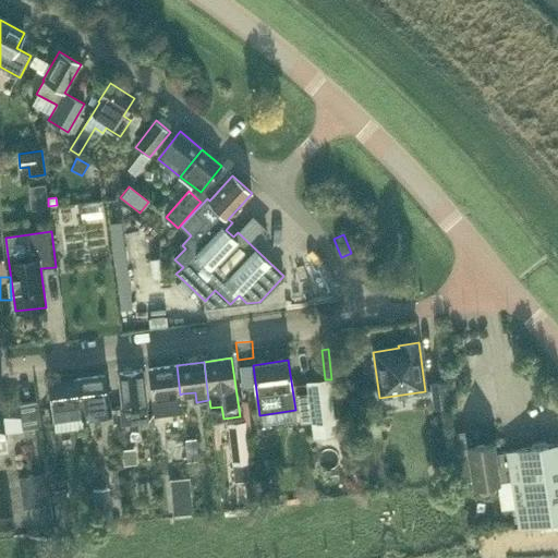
[(182,396),(182,393),(180,395),(177,365),(149,370),(156,414),(184,411),(182,396)]
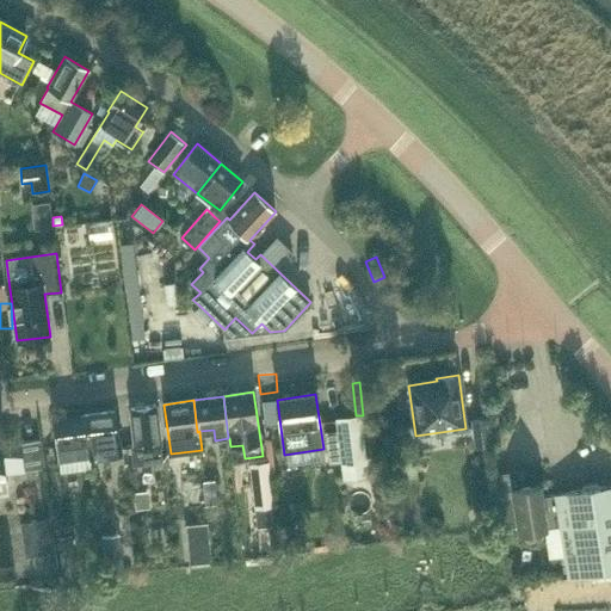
[(5,429),(51,427),(51,405),(4,406),(5,429)]
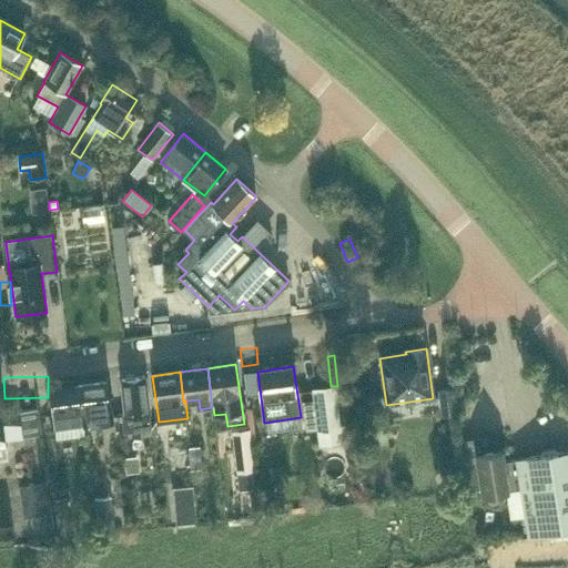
[(151,429),(149,412),(144,377),(122,381),(127,414),(121,415),(123,433),(151,429)]
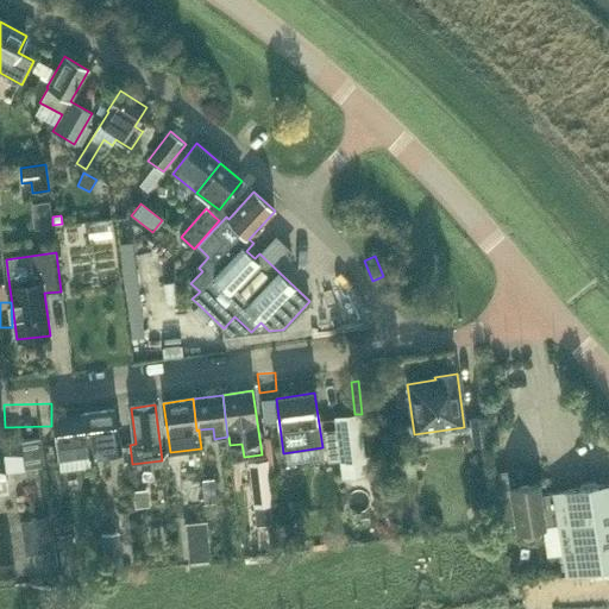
[(119,437),(117,421),(115,409),(85,414),(90,457),(120,452),(119,437)]
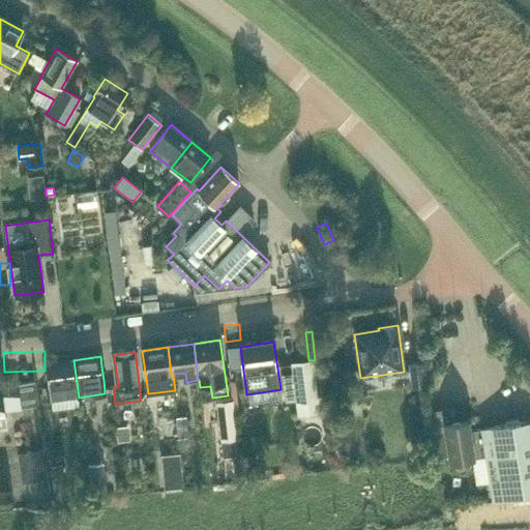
[(52,401),(79,398),(74,360),(46,363),(49,387),(50,387),(52,401)]
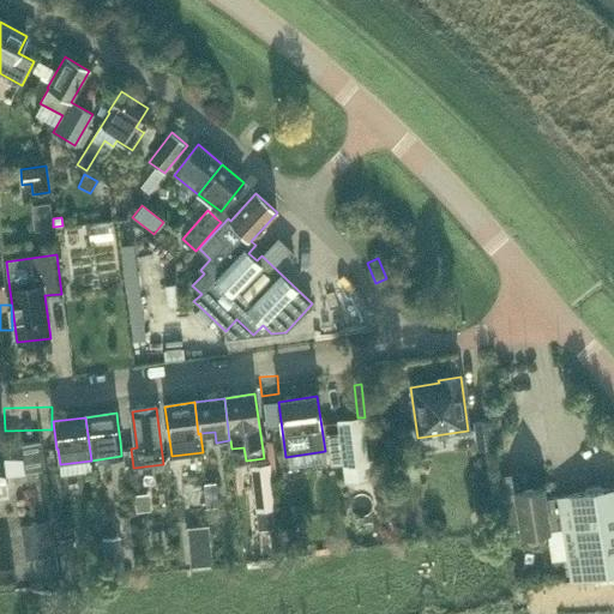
[(369,464),(369,462),(365,417),(363,417),(357,417),(336,420),(337,433),(342,465),(342,467),(369,464)]
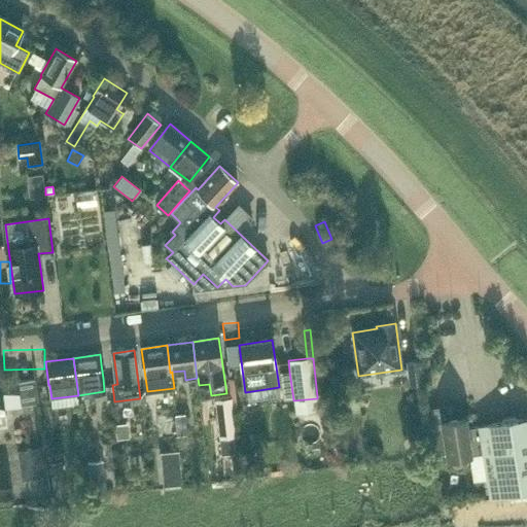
[(419,360),(407,362),(410,384),(422,383),(419,360)]
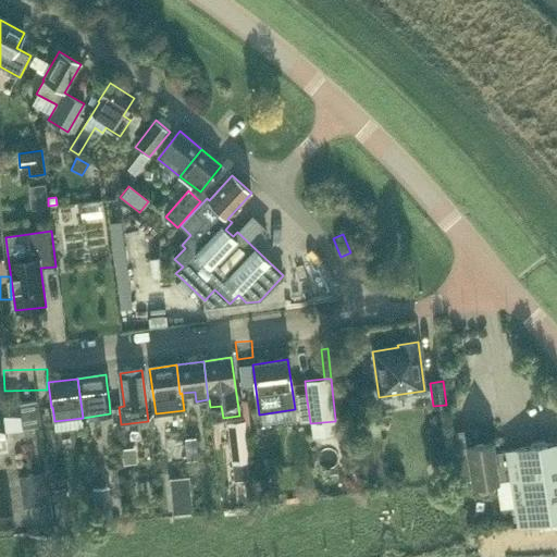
[(306,393),(295,394),(299,423),(310,422),(306,393)]
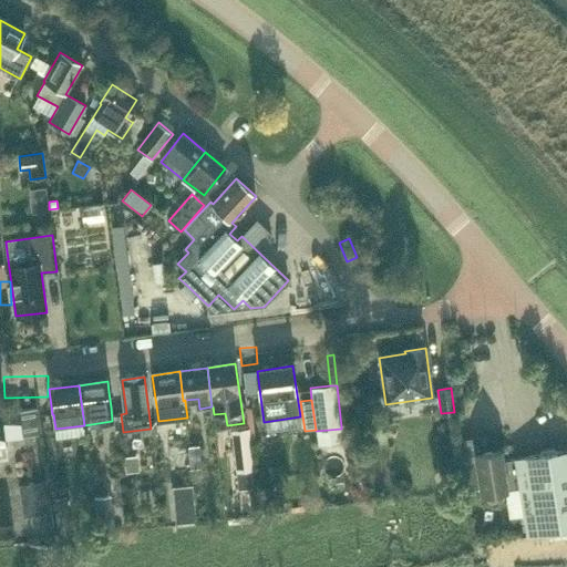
[(3,440),(42,434),(38,408),(0,413),(0,457),(6,456),(3,440)]
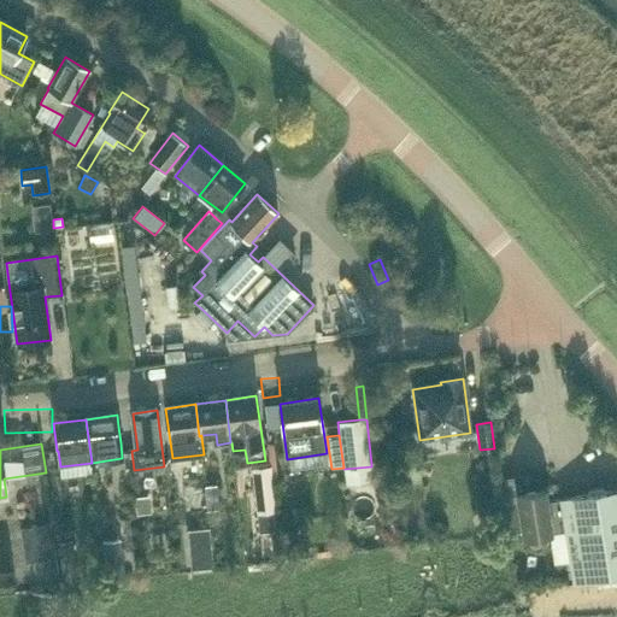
[(276,511),(271,466),(252,469),(256,513),(258,513),(274,512),(276,511)]
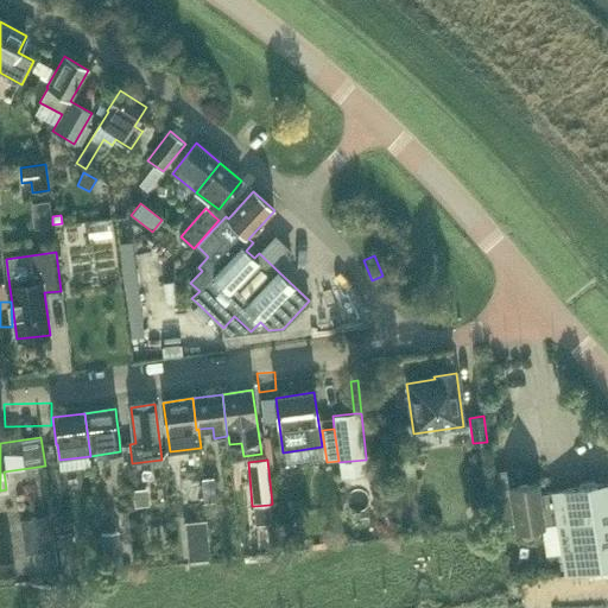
[(95,470),(67,472),(68,492),(96,489),(95,470)]
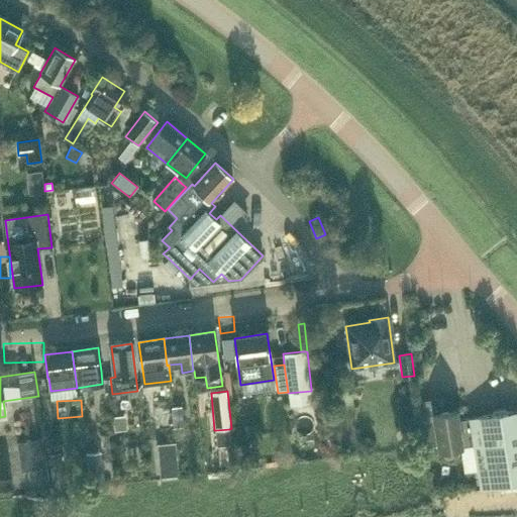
[(27,423),(25,405),(12,406),(15,425),(27,423)]
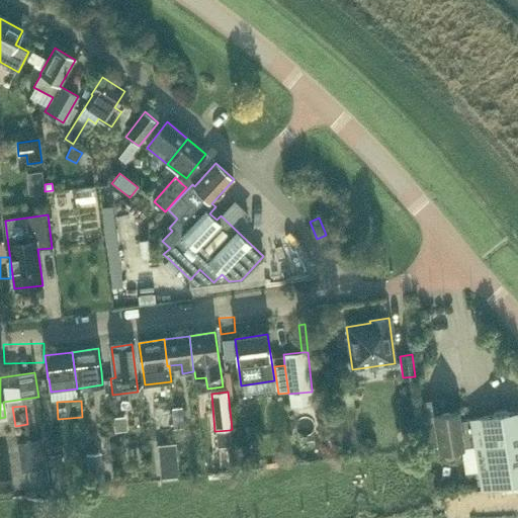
[(182,407),(172,408),(173,416),(175,429),(184,428),(182,407)]
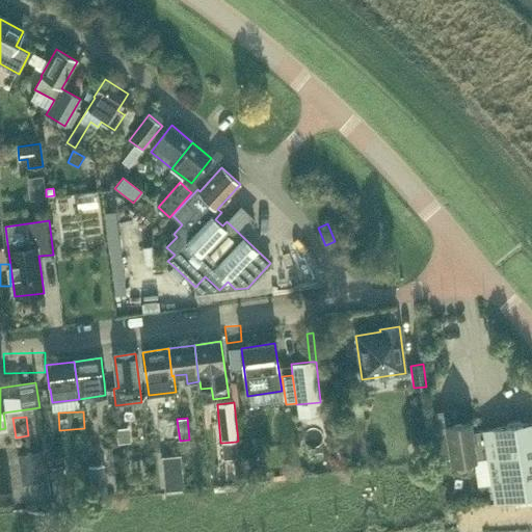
[(495,502),(531,496),(531,423),(472,433),(471,422),(446,426),(452,463),(487,458),(495,502)]
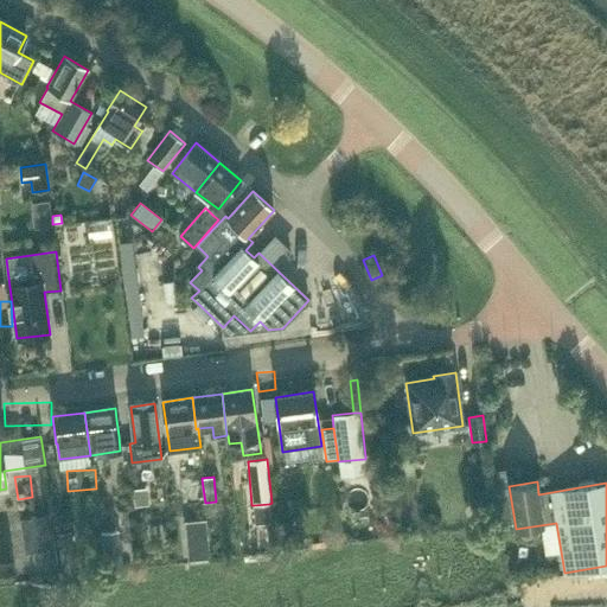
[(149,505),(147,487),(133,490),(135,505),(149,505)]
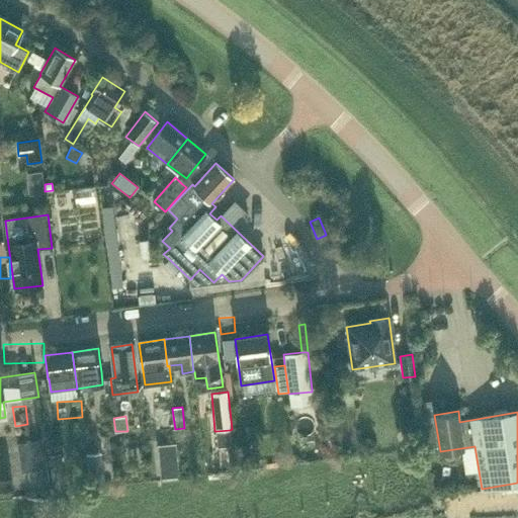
[(232,445),(230,430),(217,431),(218,447),(232,445)]
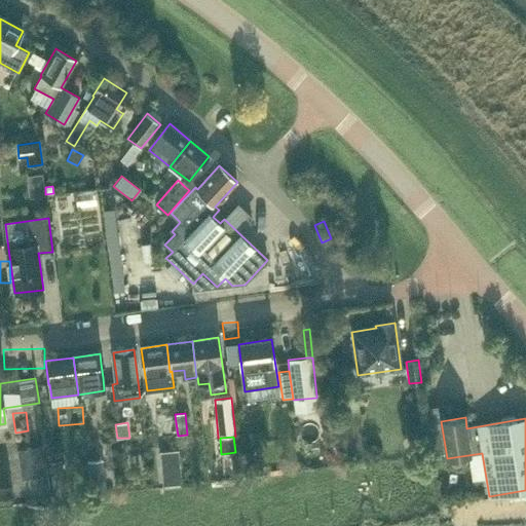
[(38,447),(21,449),(24,479),(41,477),(38,447)]
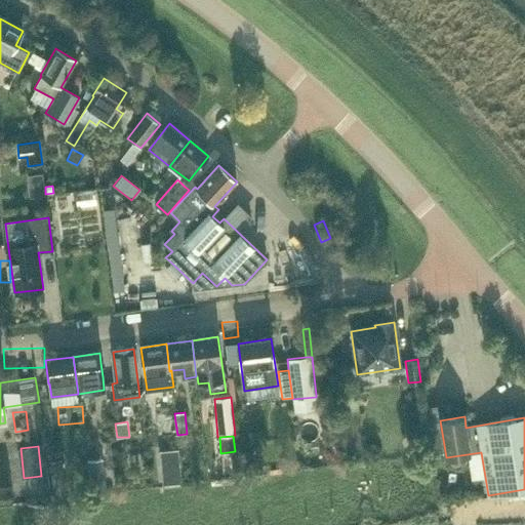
[(178,448),(159,451),(164,487),(183,484),(178,448)]
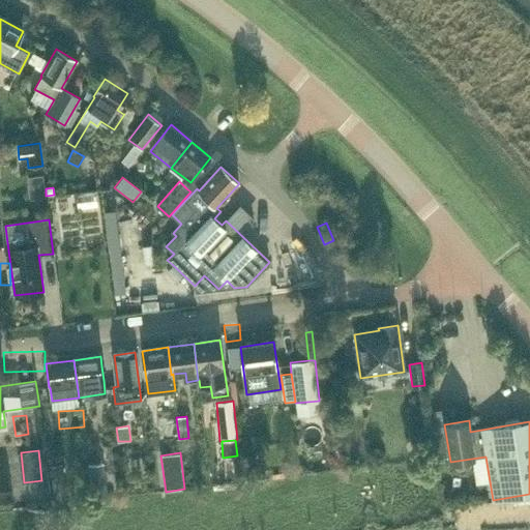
[(108,497),(104,464),(89,465),(92,499),(108,497)]
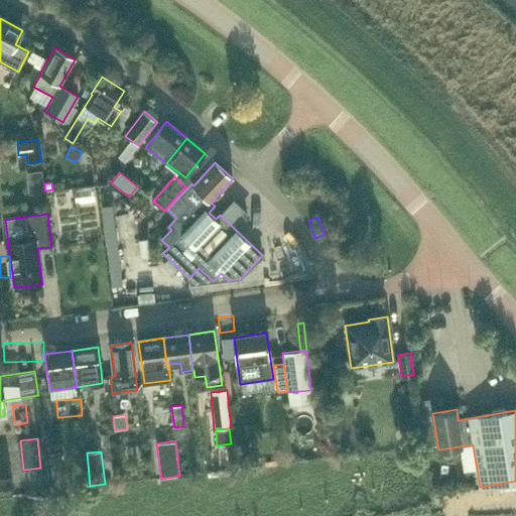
[(47,455),(52,486),(66,484),(60,454),(47,455)]
